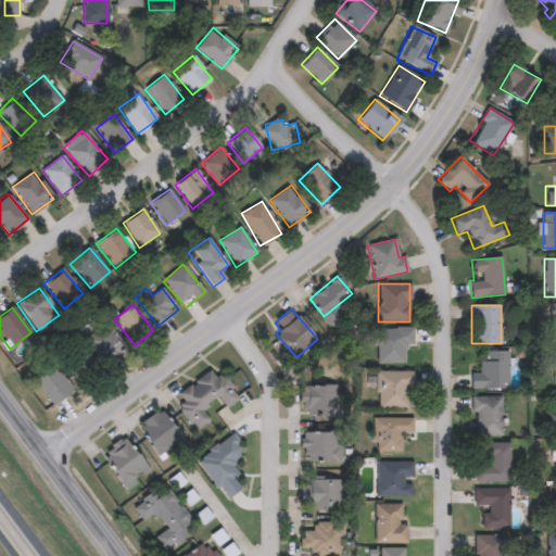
[(125,346),(105,364),(84,339),(103,321),(125,346)]
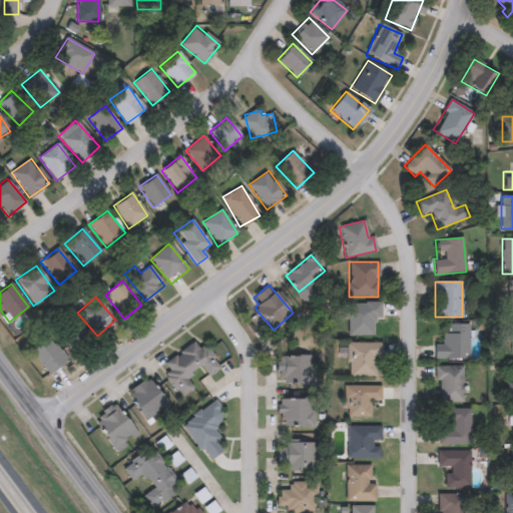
[(347,303),(380,303),(380,320),(373,320),(373,335),(347,335),(347,303)]
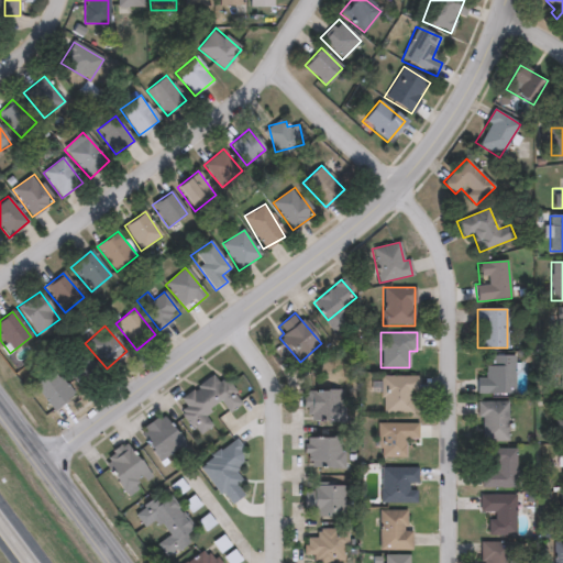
[(98,375),(77,387),(62,361),(84,349),(98,375)]
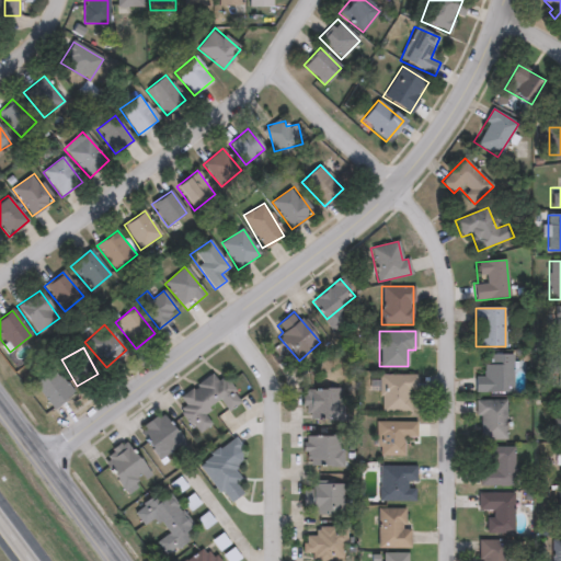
[(513,354),(513,392),(474,392),(474,376),(485,376),(485,354),(513,354)]
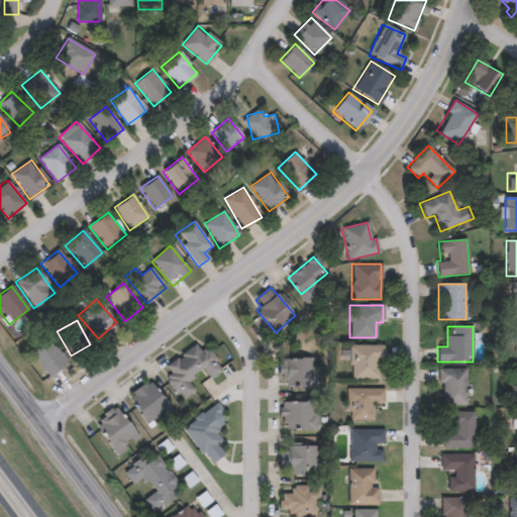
[(50,377),(31,354),(48,339),(68,360),(50,377)]
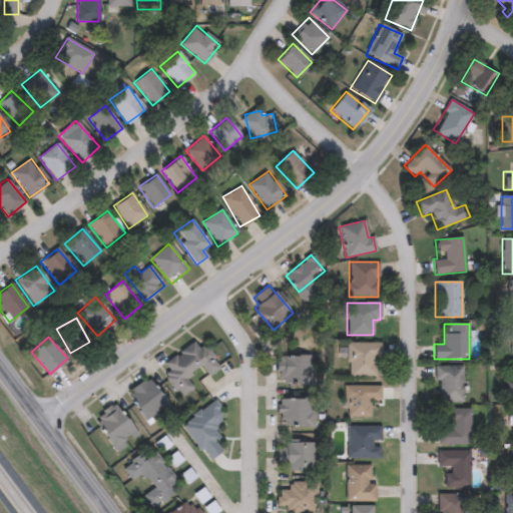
[(164,364),(193,342),(198,348),(203,345),(220,367),(208,377),(200,367),(185,378),(192,389),(180,398),(163,376),(169,372),(164,364)]
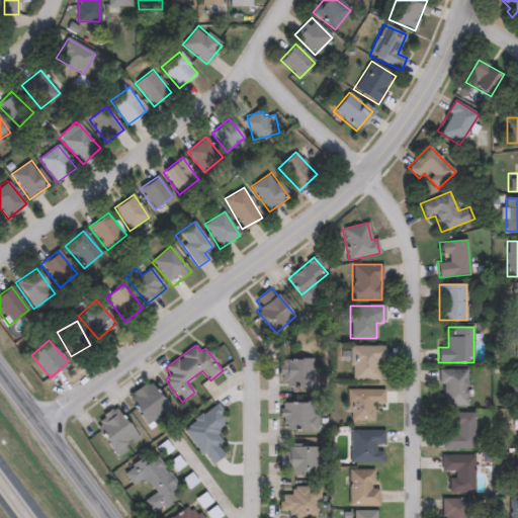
[(382,380),(351,380),(351,346),(382,346),(382,380)]
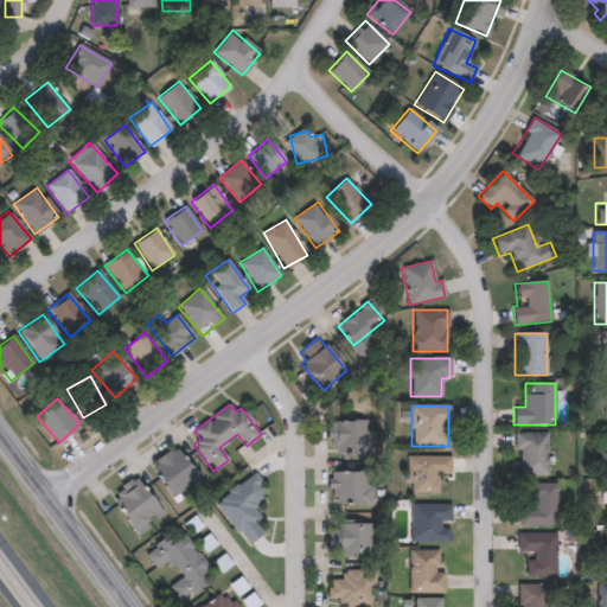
[(328,420),(370,420),(370,454),(328,454),(328,420)]
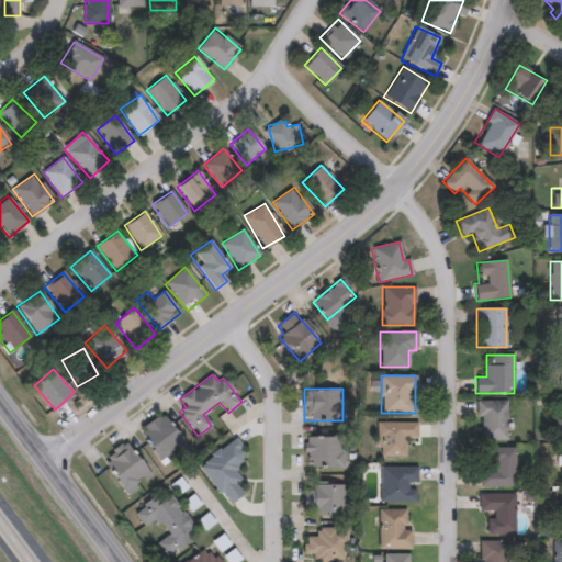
[(478,402),(507,402),(507,440),(478,440),(478,402)]
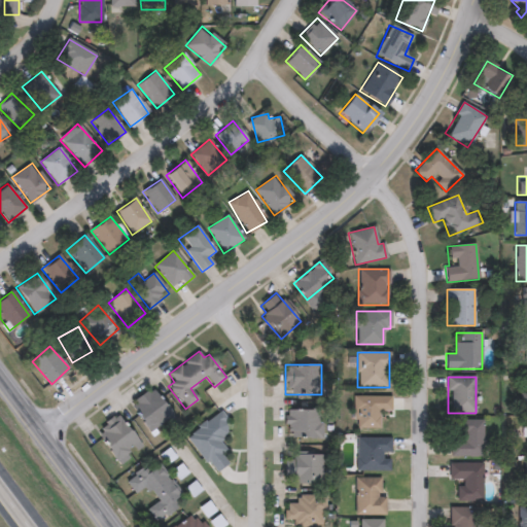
[(172,416),(148,432),(129,405),(152,388),(172,416)]
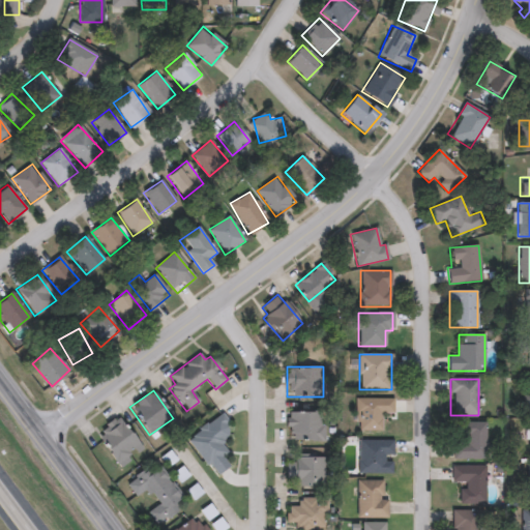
[(355,431),(355,399),(393,399),(393,414),(382,414),(382,431),(355,431)]
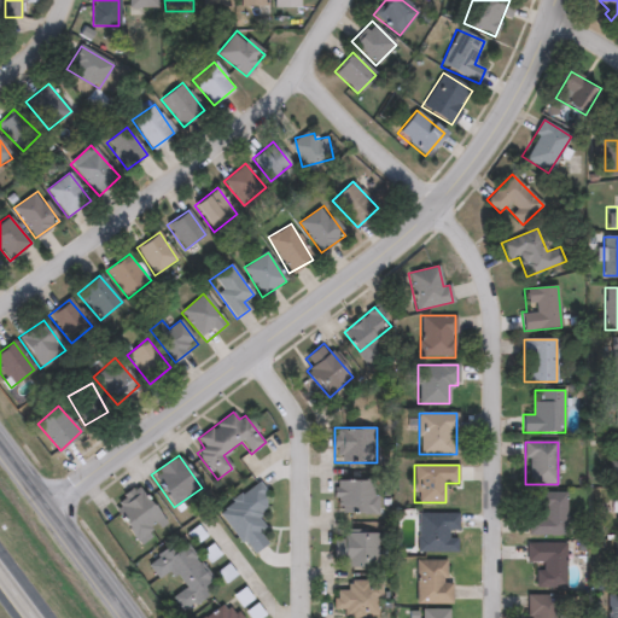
[(378,516),(334,516),(334,481),(378,481),(378,516)]
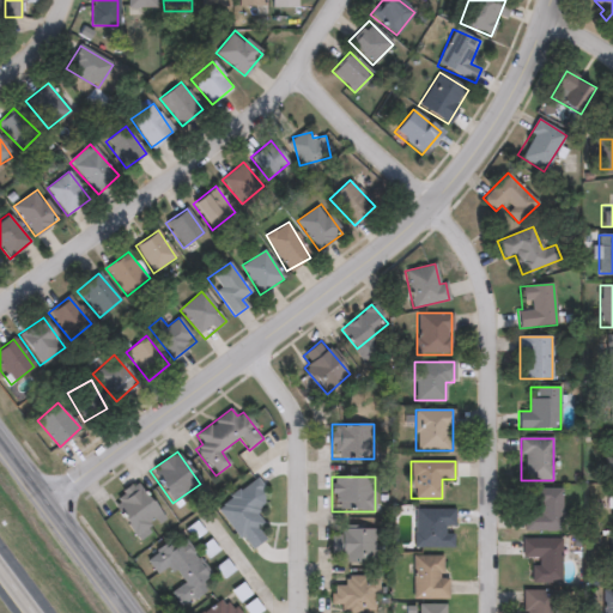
[(248,551),(217,505),(258,479),(271,501),(255,511),(263,523),(258,528),(265,540),(248,551)]
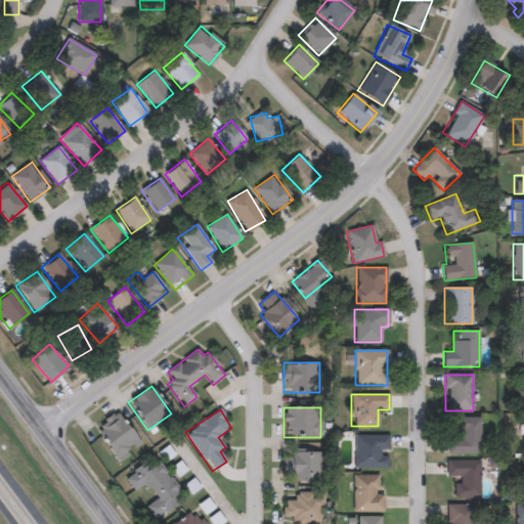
[(117,459),(95,430),(118,413),(139,441),(117,459)]
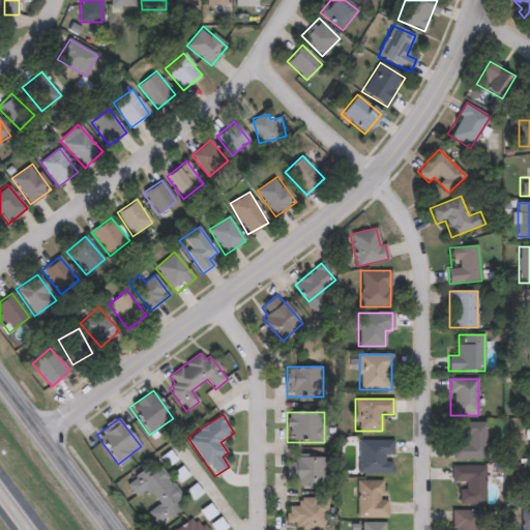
[(486,423),(486,459),(453,459),(453,442),(463,442),(463,423),(486,423)]
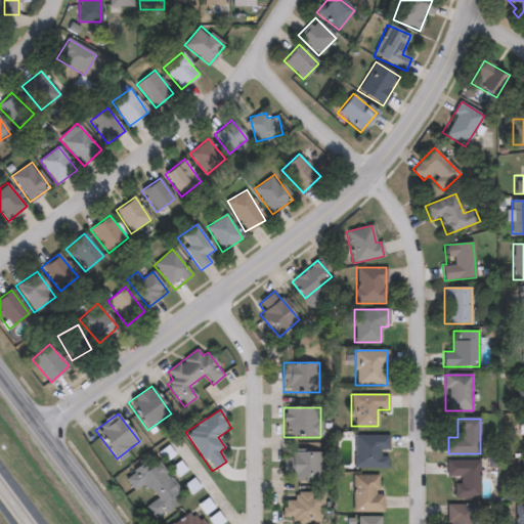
[(388,435),(388,468),(354,468),(354,435),(388,435)]
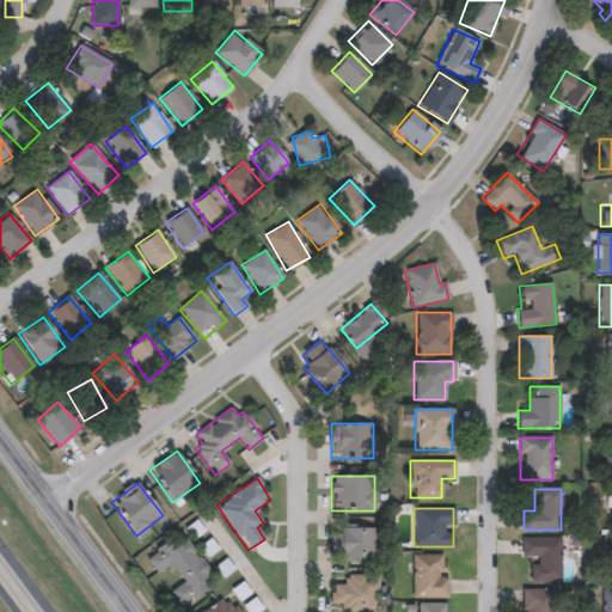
[(331,527),(374,527),(373,560),(331,558),(331,527)]
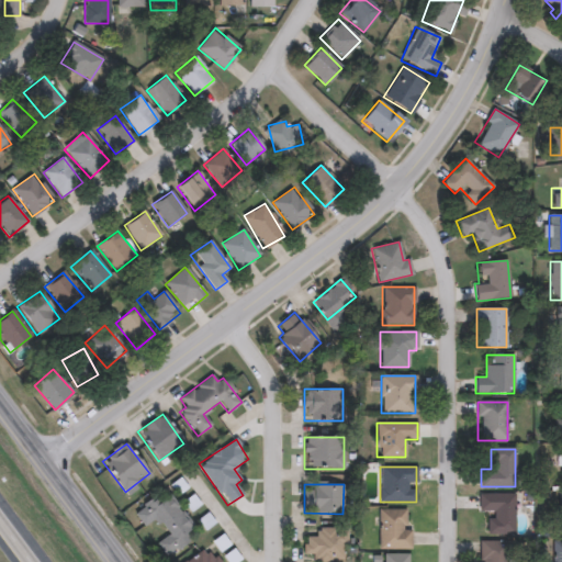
[(166,492),(197,535),(165,557),(155,543),(167,535),(156,518),(144,526),(135,513),(166,492)]
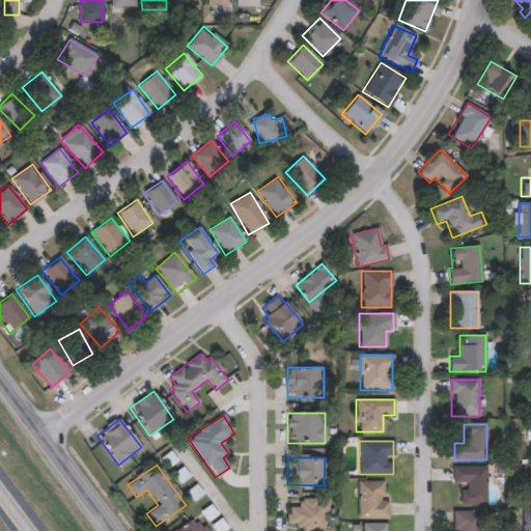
[(462,504),(462,482),(452,482),(452,466),(486,466),(486,504),(462,504)]
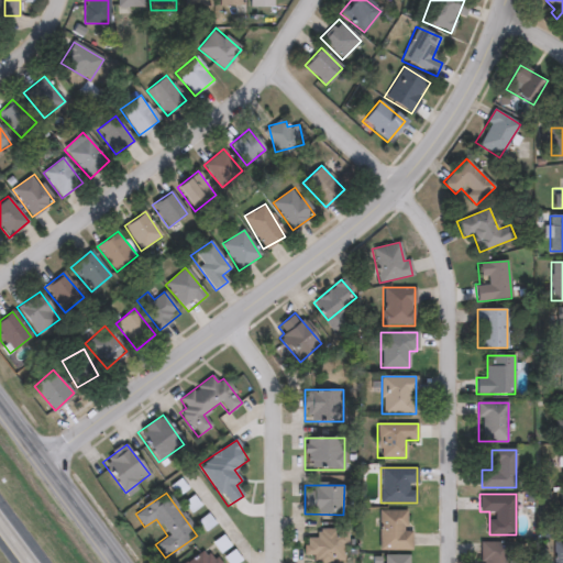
[(379,550),(379,510),(407,510),(407,530),(411,530),(411,549),(379,550)]
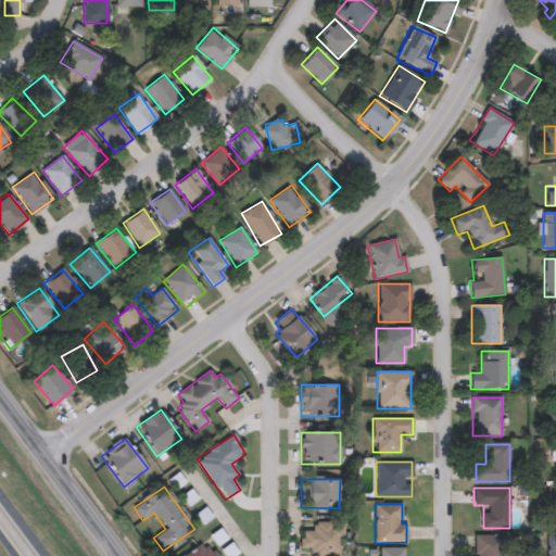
[(342,523),(342,555),(300,555),(300,530),(313,530),(313,523),(342,523)]
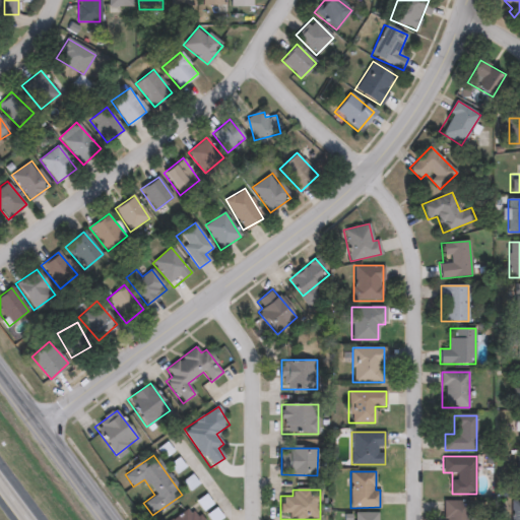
[(469,519),(443,519),(443,500),(469,501),(469,519)]
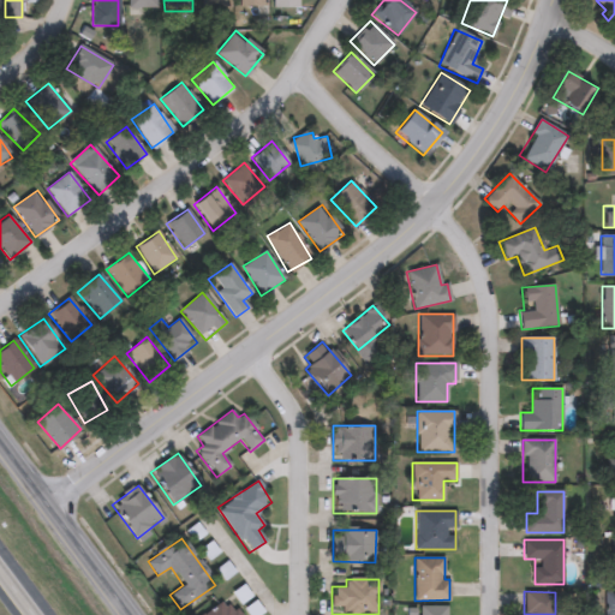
[(203,614),(222,597),(239,614),(203,614)]
